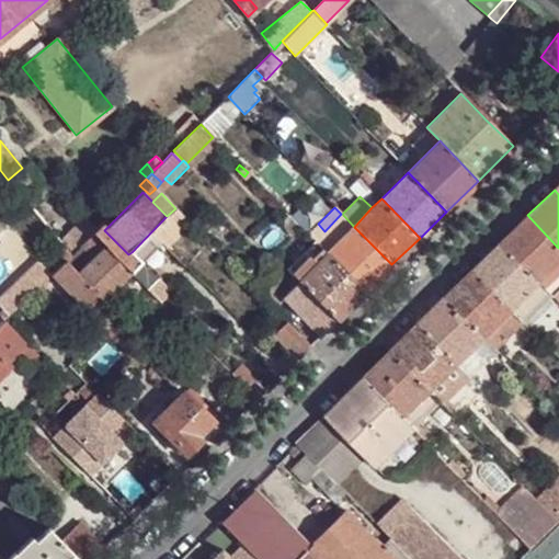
[(288,214),(280,223),(292,236),(300,227),(296,223),(288,214)]
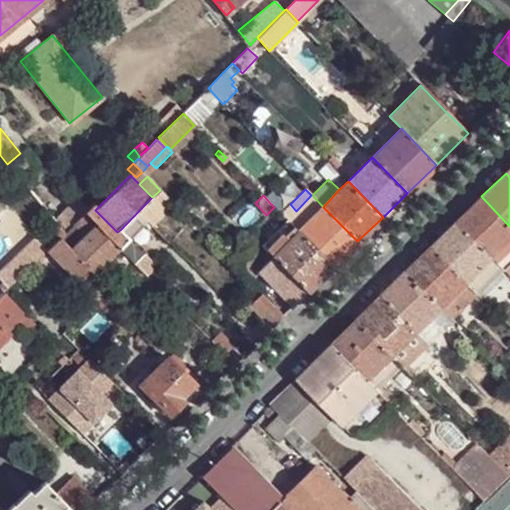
[(297,231),(323,207),(312,195),(311,195),(296,211),(286,219),(290,224),(297,231)]
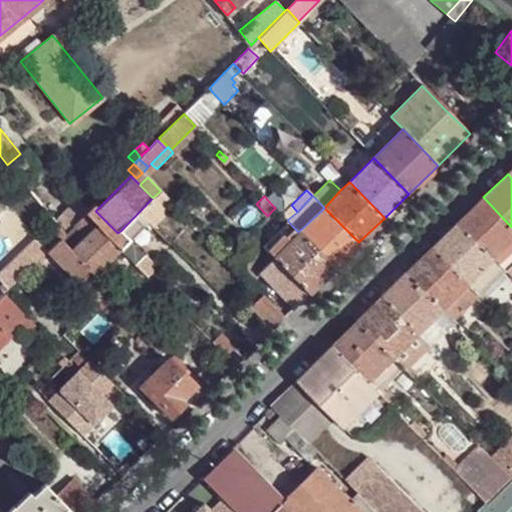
[(76,197),(52,220),(56,224),(63,233),(72,225),(83,213),(87,210),(76,197)]
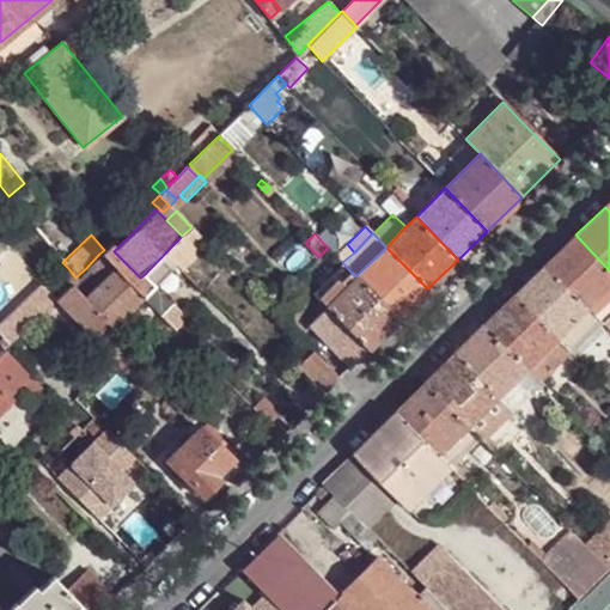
[(609,270),(575,235),(546,264),(587,307),(609,285),(609,270)]
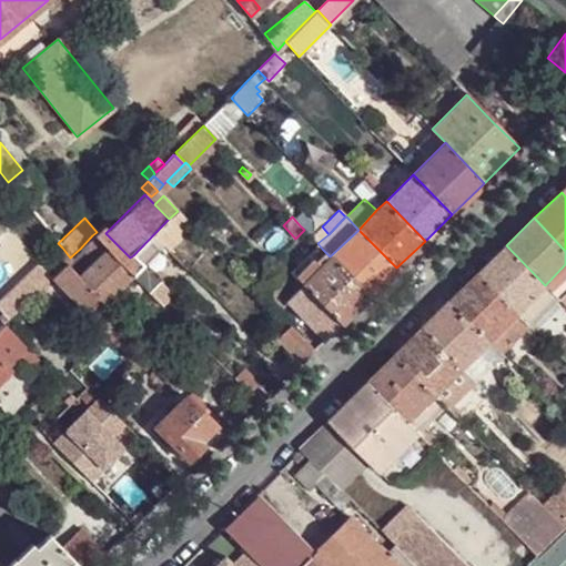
[(306,219),(300,225),(304,230),(305,231),(309,233),(317,243),(329,234),(322,226),(316,220),(312,224),(306,219)]
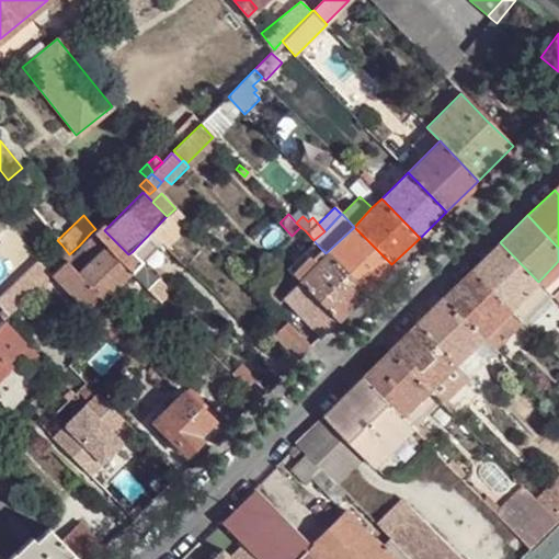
[(121,262),(128,254),(104,230),(100,225),(95,229),(91,232),(104,246),(121,262)]
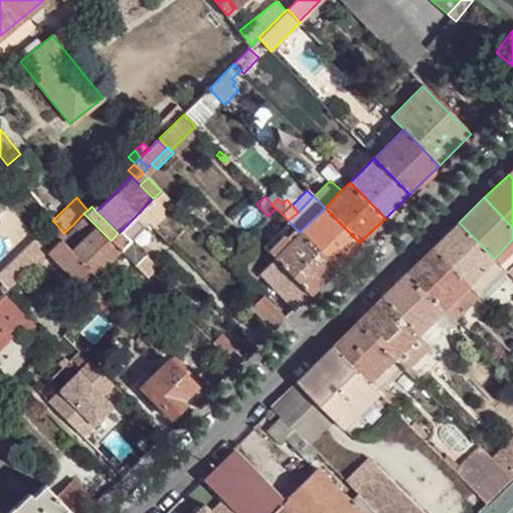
[(299,232),(335,268),(359,242),(325,208),(299,232)]
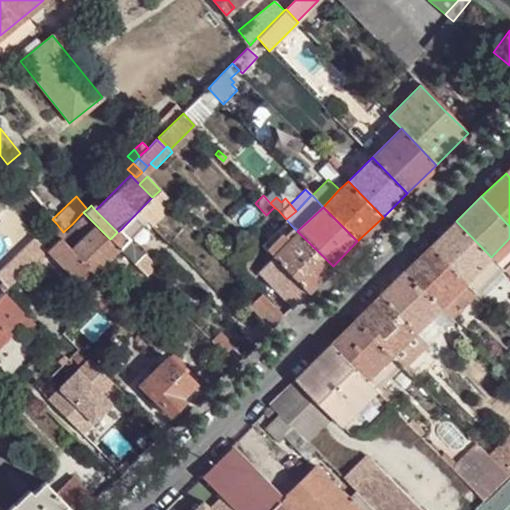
[(72,224),(83,236),(95,224),(83,212),(72,224)]
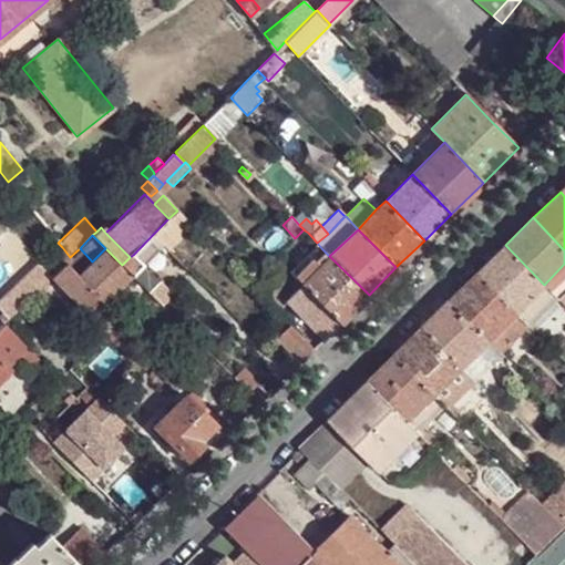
[(505,245),(478,274),(516,312),(544,285),(505,245)]
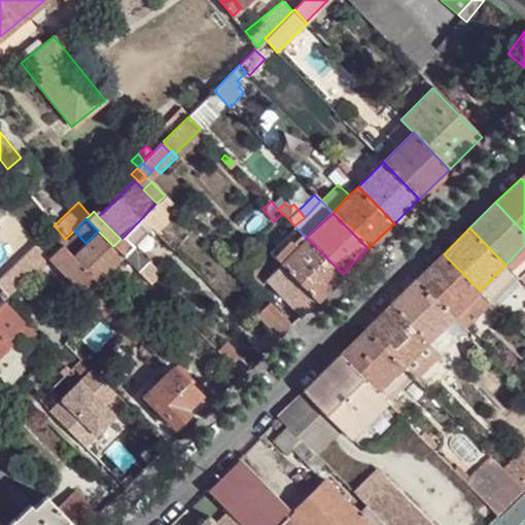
[(50,236),(59,246),(60,245),(65,239),(58,230),(50,236)]
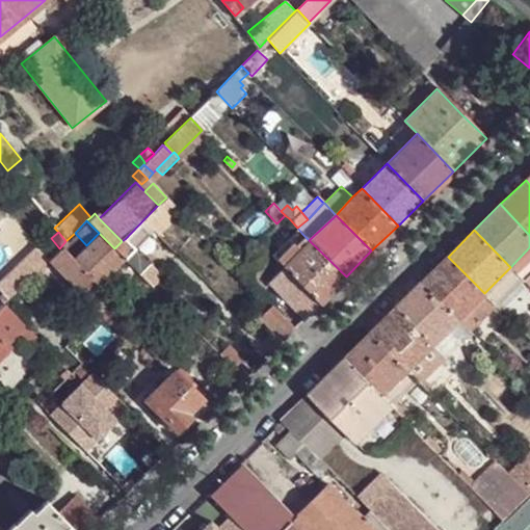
[(97,284),(123,258),(114,248),(99,233),(86,245),(72,259),(94,282),(97,284)]
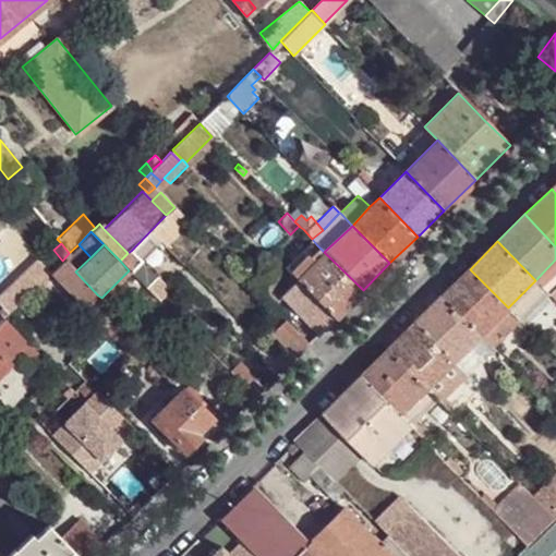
[(324,252),(316,244),(307,252),(305,251),(288,268),(298,278),(324,252)]
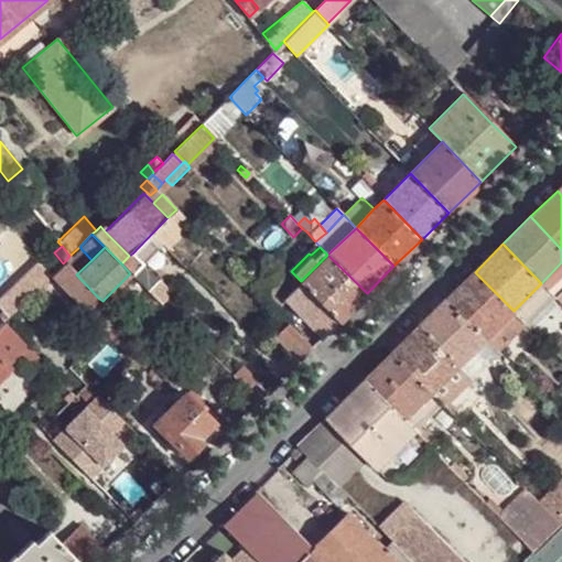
[(153,283),(157,279),(146,267),(132,254),(129,256),(121,263),(130,273),(147,290),(153,283)]
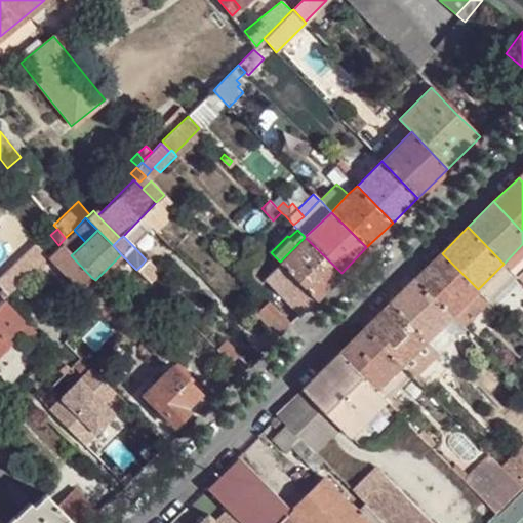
[(280,262),(315,298),(342,273),(305,237),(280,262)]
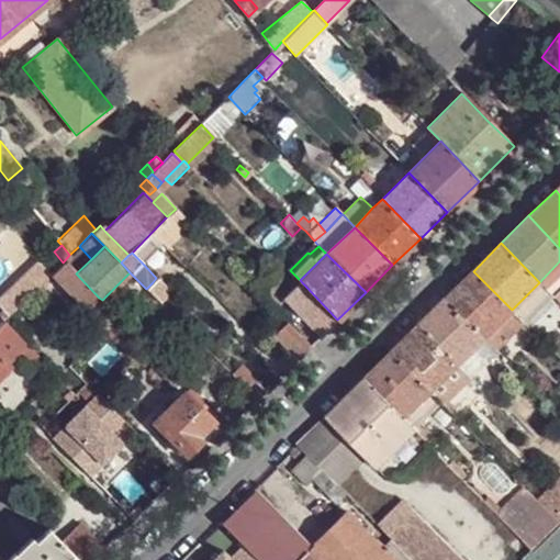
[(51,273),(55,269),(44,258),(29,273),(40,286),(51,273)]
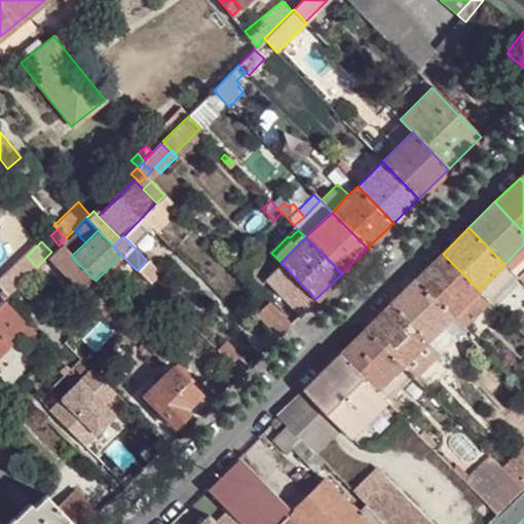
[(47,256),(79,290),(92,278),(71,256),(60,245),(59,246),(51,252),(47,256)]
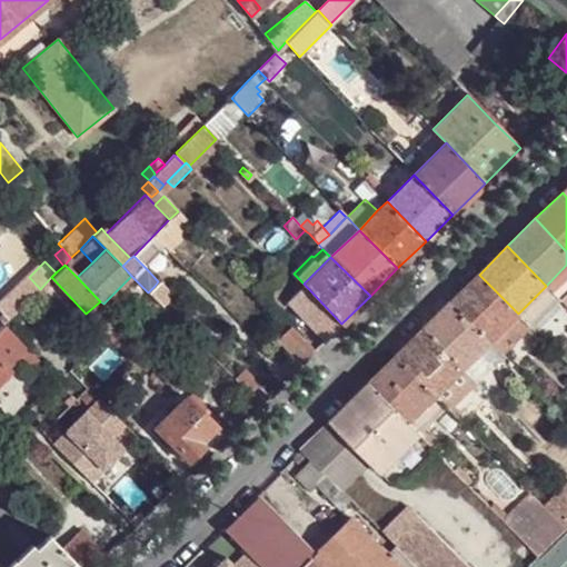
[(566,265),(546,286),(557,297),(565,305),(566,302),(566,265)]
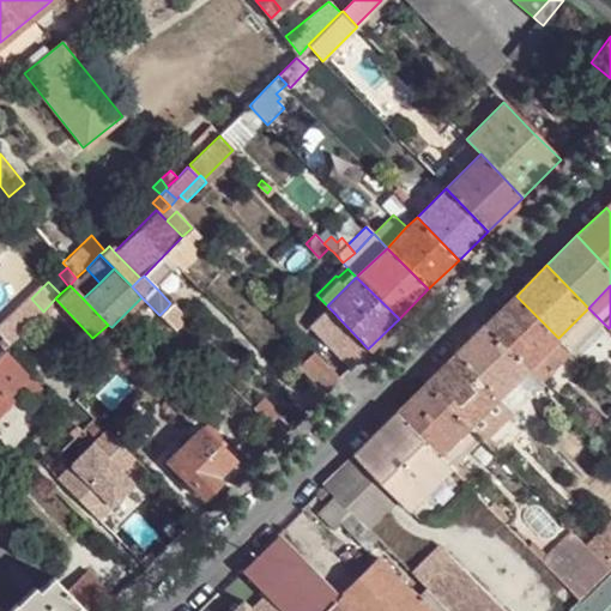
[(516,296),(487,325),(528,367),(558,338),(516,296)]
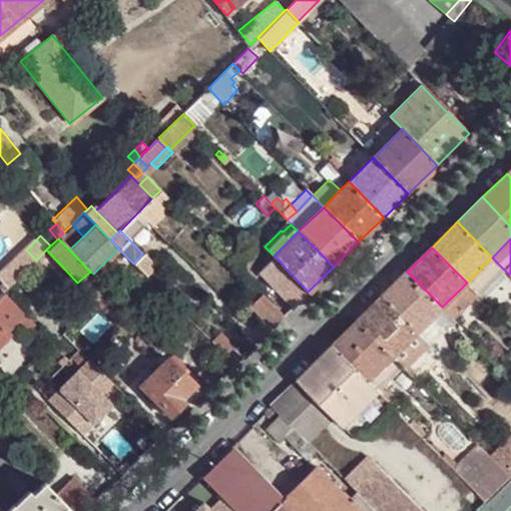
[(0,281),(7,288),(36,261),(26,249),(0,274),(0,281)]
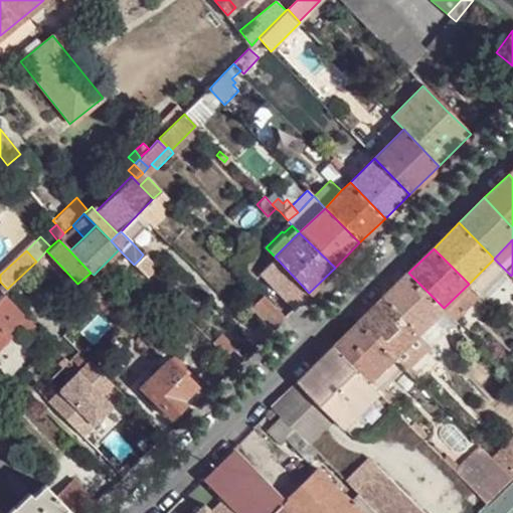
[(308,294),(309,293),(275,257),(273,258),(308,294)]
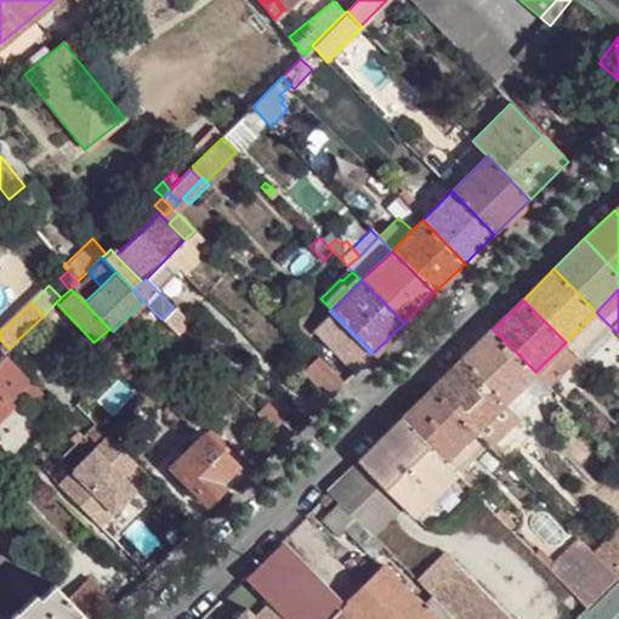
[(312,328),(355,370),(372,355),(329,311),(312,328)]
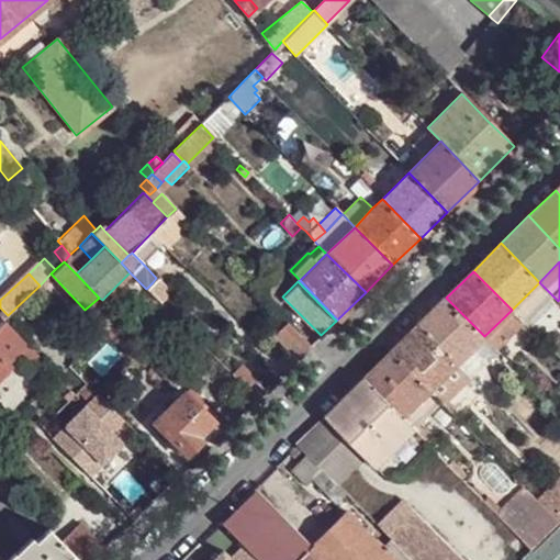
[(153,282),(146,289),(157,301),(165,294),(153,282)]
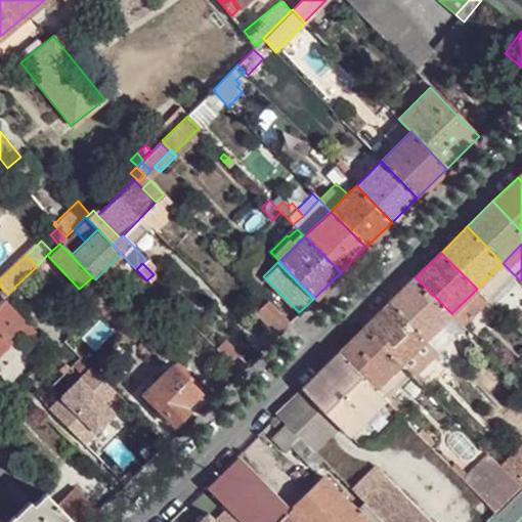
[(513,273),(503,263),(477,289),(487,298),(513,273)]
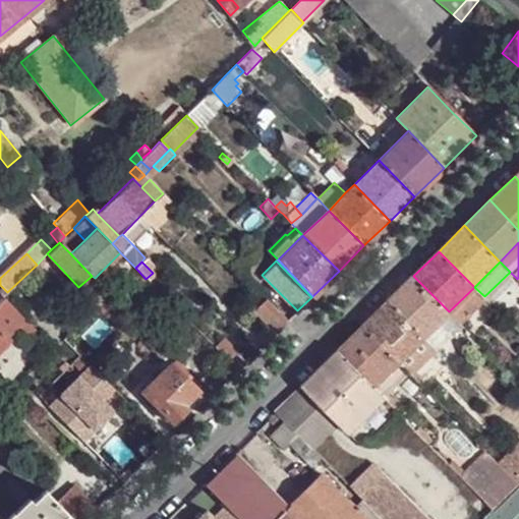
[(78,287),(84,294),(98,282),(95,278),(92,276),(78,287)]
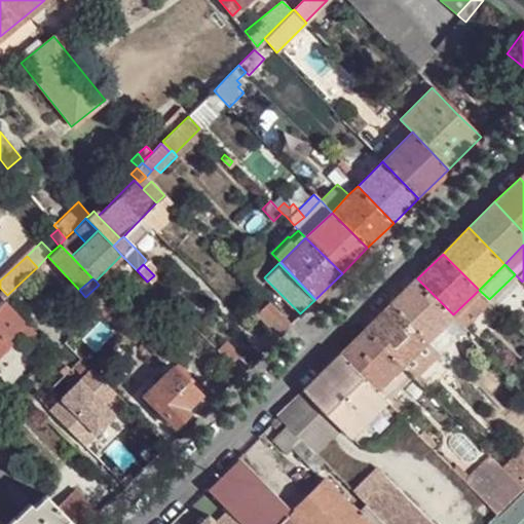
[(417,278),(391,304),(427,340),(442,325),(453,314),(417,278)]
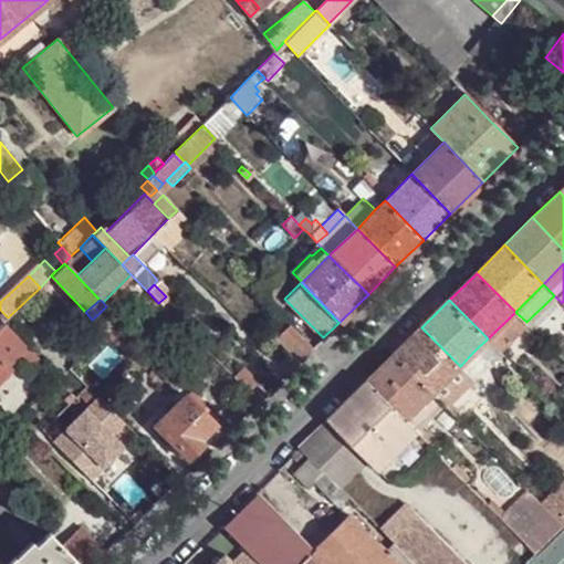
[(106,306),(92,320),(104,332),(118,319),(113,313),(106,306)]
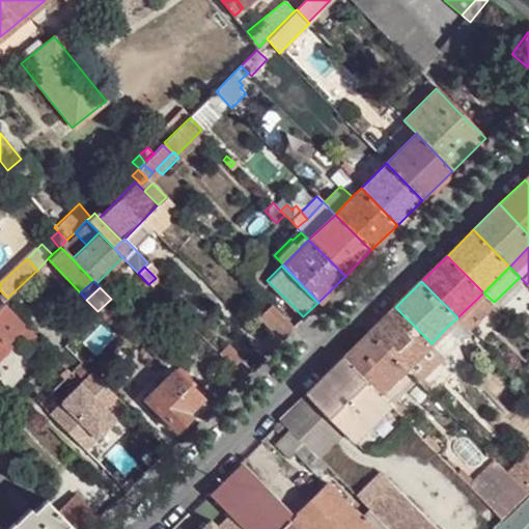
[(111,288),(106,294),(111,299),(114,302),(120,297),(111,288)]
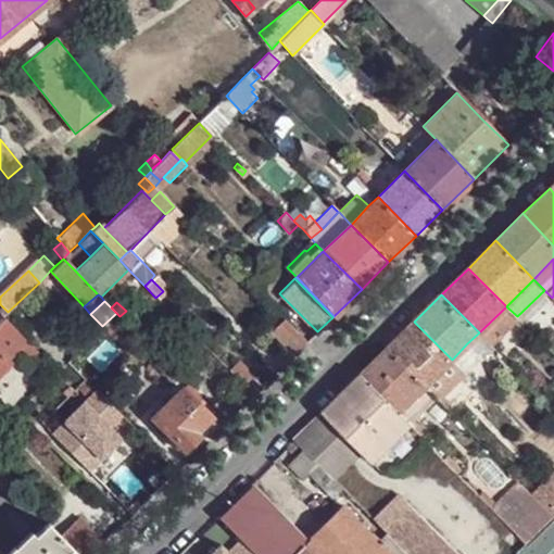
[(506,306),(479,332),(491,344),(518,318),(517,316),(506,306)]
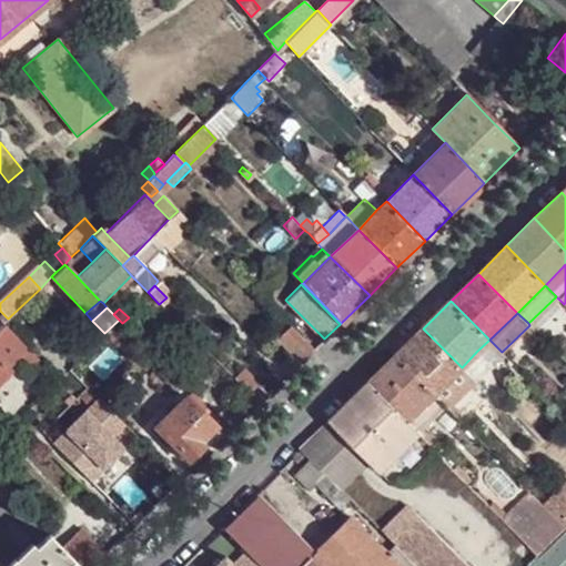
[(142,326),(131,316),(129,317),(122,323),(133,335),(142,326)]
